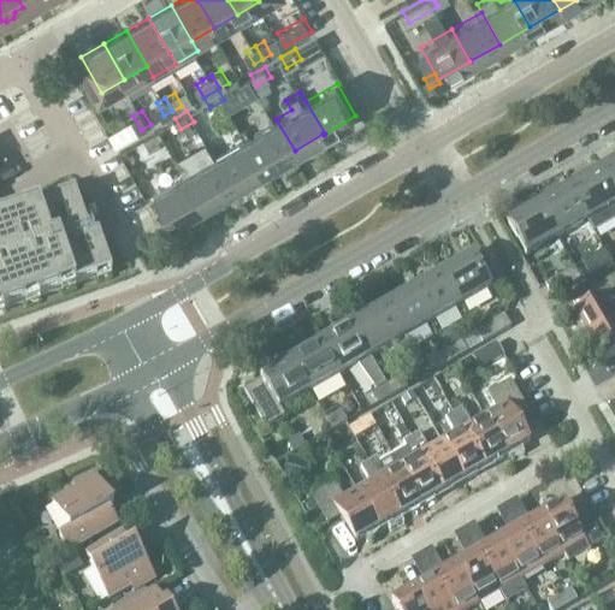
[(132,116),(110,129),(110,130),(111,131),(117,142),(117,143),(141,130),(132,116)]
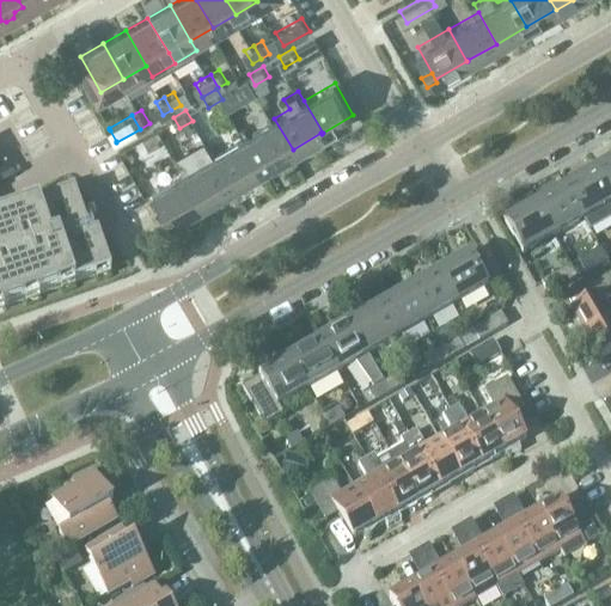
[(293,150),(274,118),(244,135),(263,167),(293,150)]
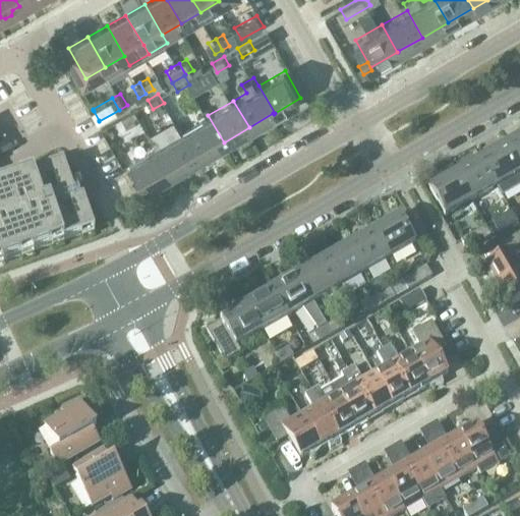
[(135,107),(123,114),(128,123),(140,116),(135,107)]
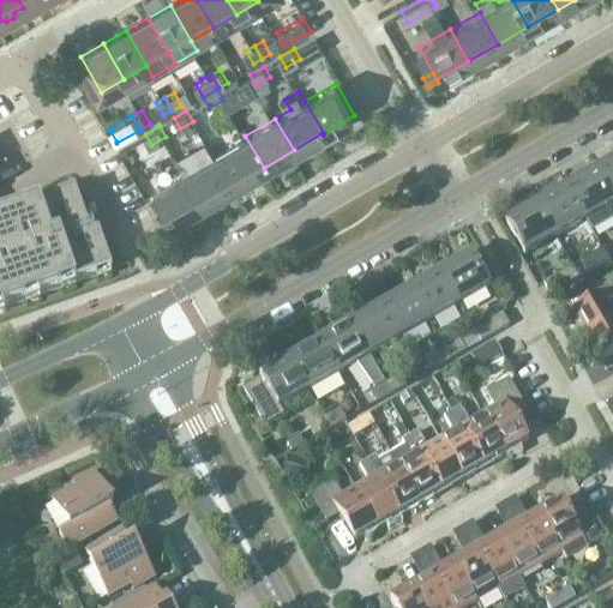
[(215,154),(234,185),(264,168),(245,136),(215,154)]
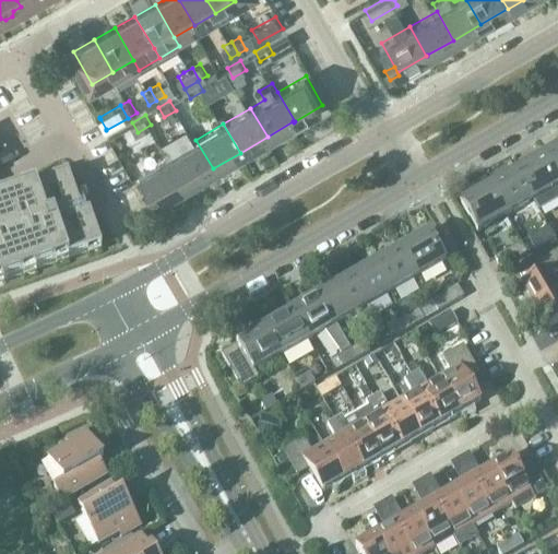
[(213,168),(196,140),(168,155),(186,185),(187,184),(213,168)]
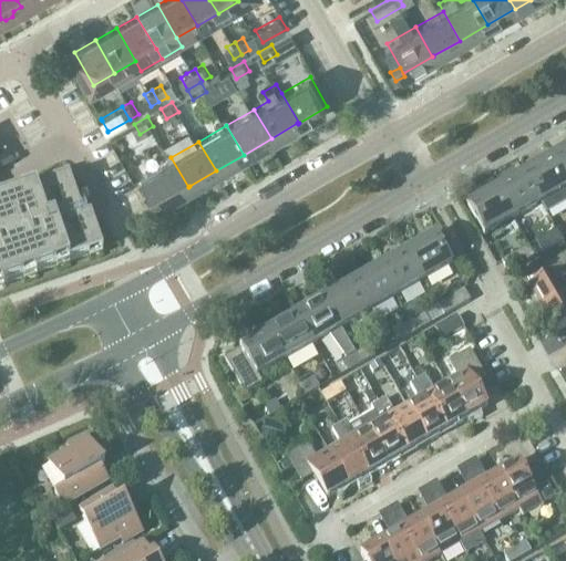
[(565,146),(553,154),(565,175),(565,146)]
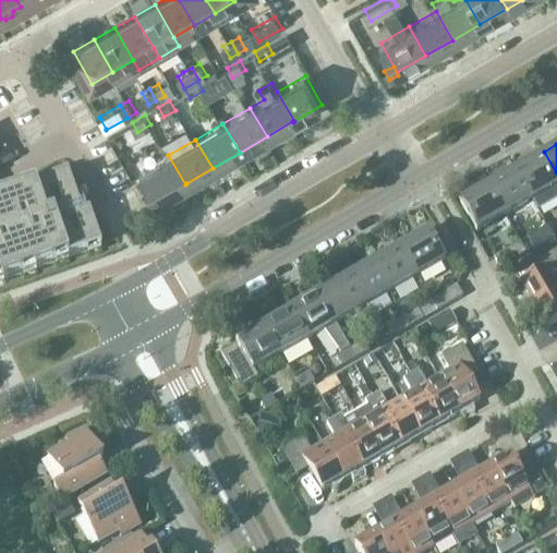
[(517,167),(534,196),(540,206),(556,195),(556,172),(544,152),(517,167)]
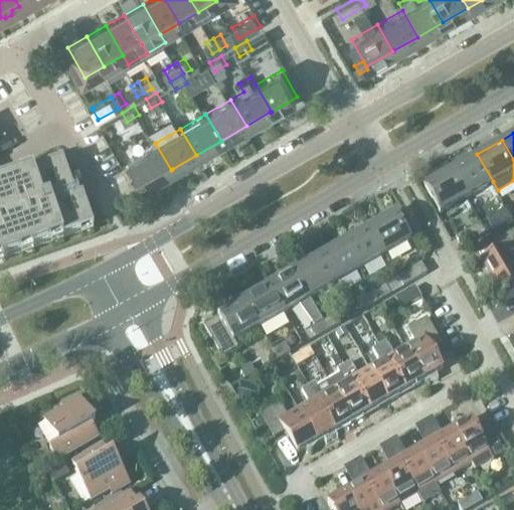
[(171,170),(155,143),(130,158),(145,185),(171,170)]
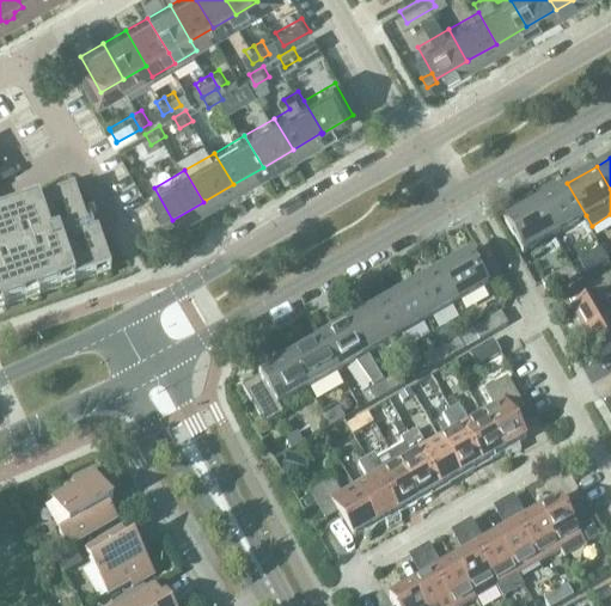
[(586,215),(567,183),(539,200),(538,200),(537,200),(556,232),(586,215)]
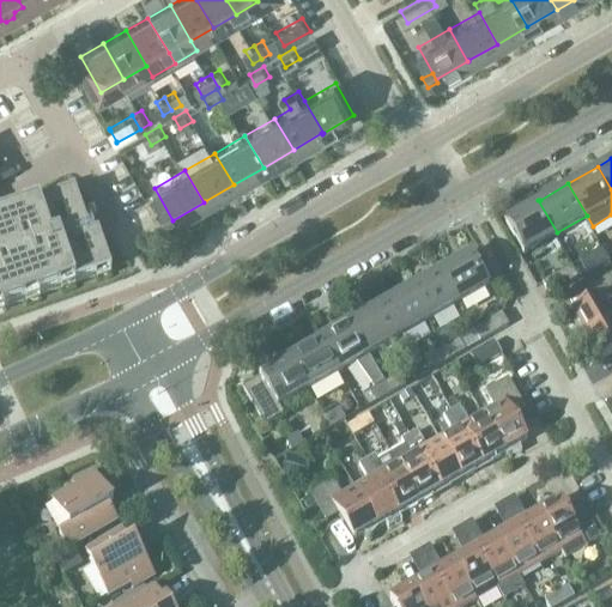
[(0,298),(1,298),(4,303),(28,296),(26,293),(25,290),(37,285),(38,291),(62,283),(62,281),(61,281),(60,278),(72,273),(74,279),(98,271),(97,269),(96,266),(108,261),(109,267),(113,266),(100,228),(92,231),(77,186),(73,187),(76,193),(64,198),(62,193),(61,192),(37,199),(40,205),(28,210),(26,205),(26,204),(0,212),(0,298)]
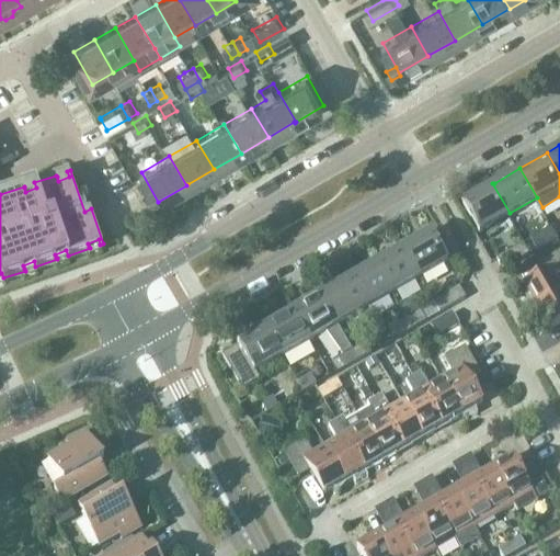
[(510,213),(492,183),(464,200),(481,229),(510,213)]
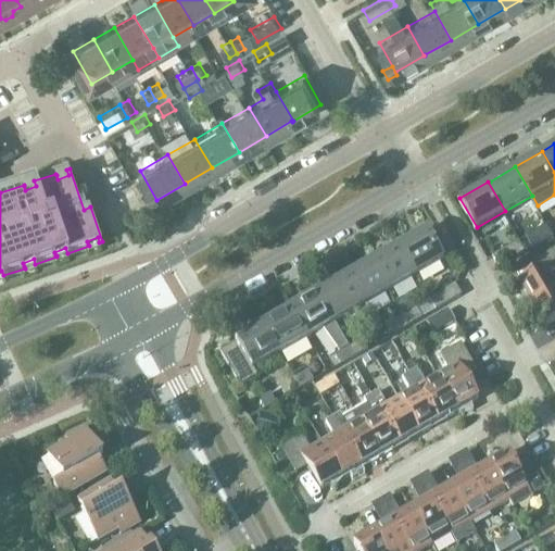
[(554,233),(547,222),(527,234),(533,245),(554,233)]
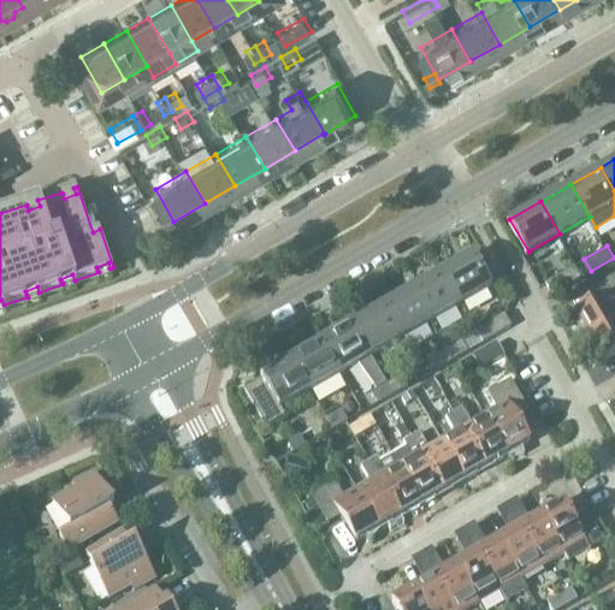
[(443,268),(462,301),(494,283),(491,280),(497,278),(497,279),(498,278),(489,260),(488,261),(488,262),(483,265),(474,250),(443,268)]
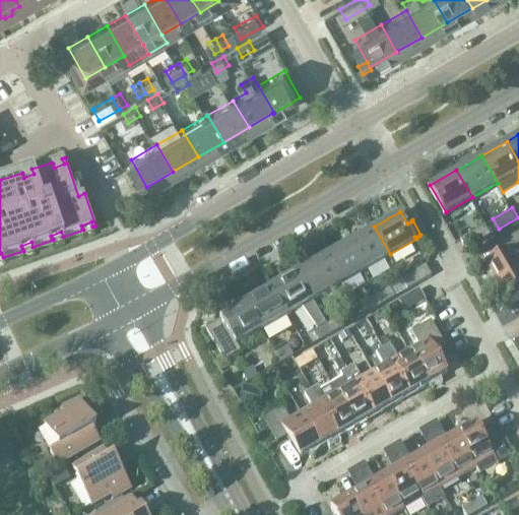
[(461,236),(467,247),(492,233),(485,222),(461,236)]
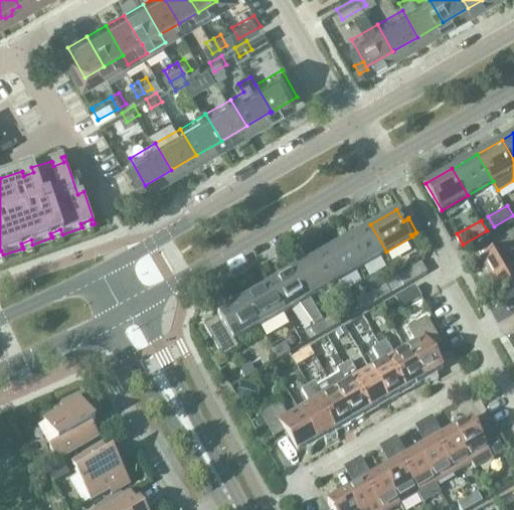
[(386,251),(370,224),(369,225),(346,239),(361,267),(386,251)]
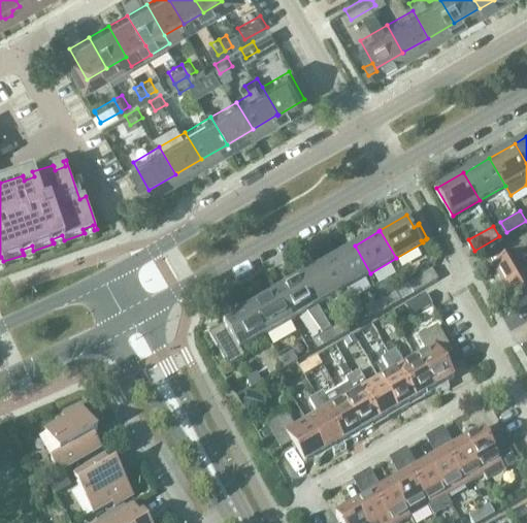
[(504,289),(526,275),(526,233),(509,243),(516,254),(494,267),(496,271),(491,278),(504,289)]
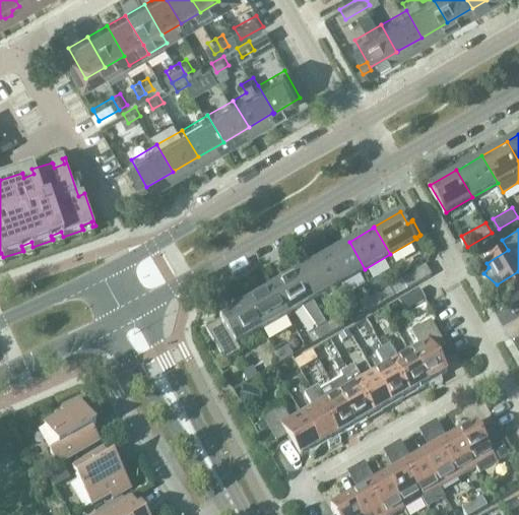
[(365,269),(349,242),(324,256),(339,283),(365,269)]
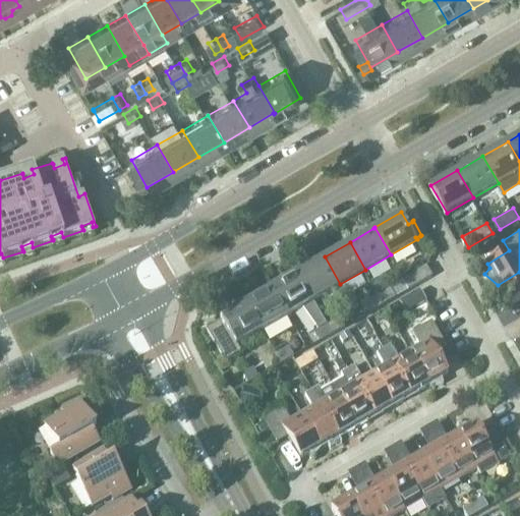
[(340,284),(325,256),(299,272),(314,298),(340,284)]
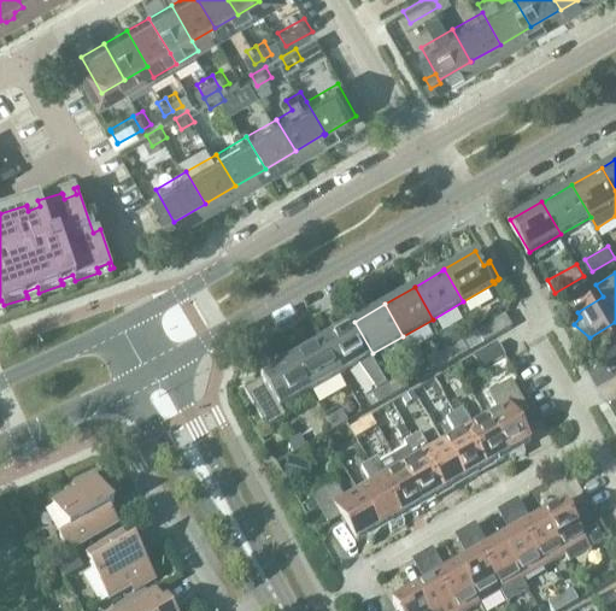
[(477,328),(485,340),(514,323),(506,311),(477,328)]
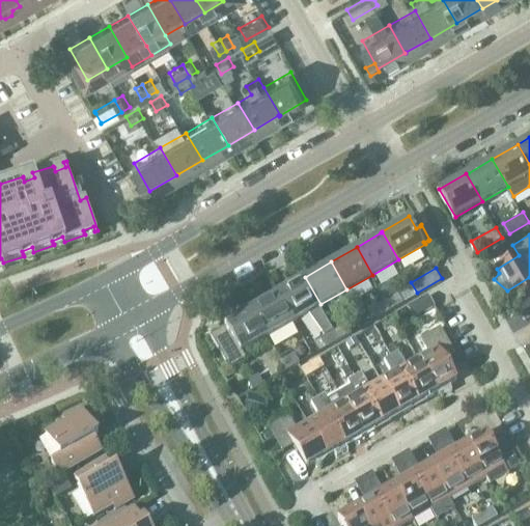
[(279,292),(295,320),(310,310),(326,333),(334,328),(321,304),(305,277),(302,272),(286,280),(289,285),(282,289),(279,292)]
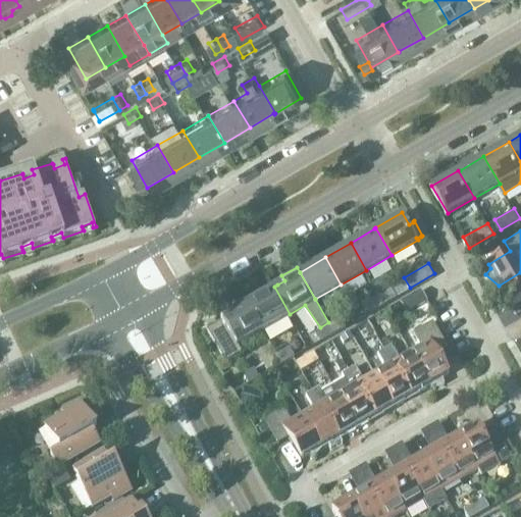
[(520,272),(499,286),(506,299),(508,298),(512,305),(520,300),(520,272)]
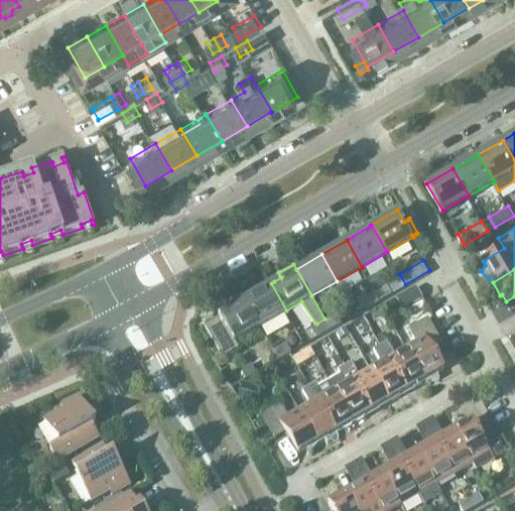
[(246,297),(261,325),(286,310),(271,283),(247,297),(246,297)]
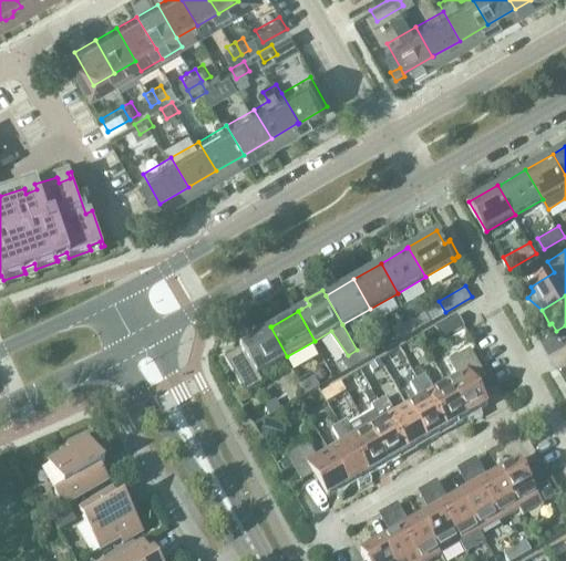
[(412,319),(418,329),(431,321),(425,311),(412,319)]
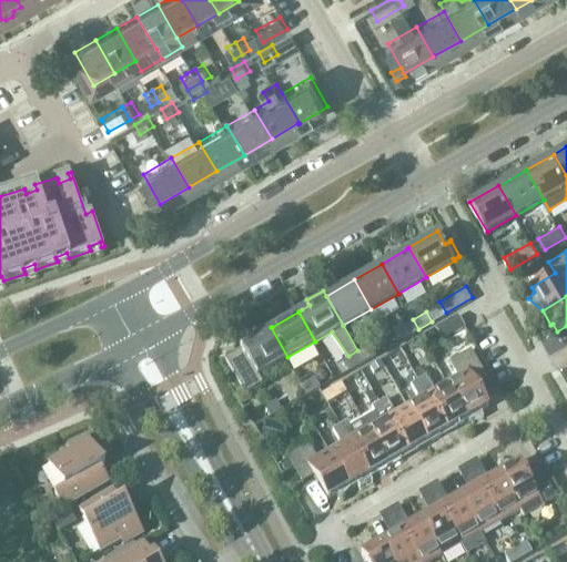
[(459,312),(447,319),(454,331),(466,324),(459,312)]
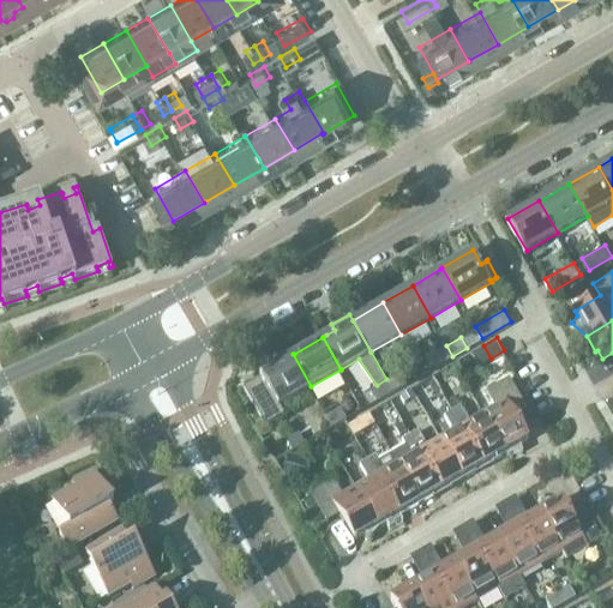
[(452,356),(446,345),(432,353),(438,363),(452,356)]
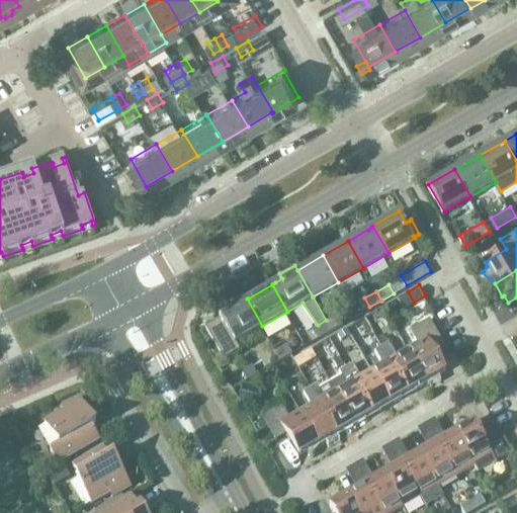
[(262,326),(247,298),(221,314),(222,317),(206,326),(225,357),(241,348),(237,341),(262,326)]
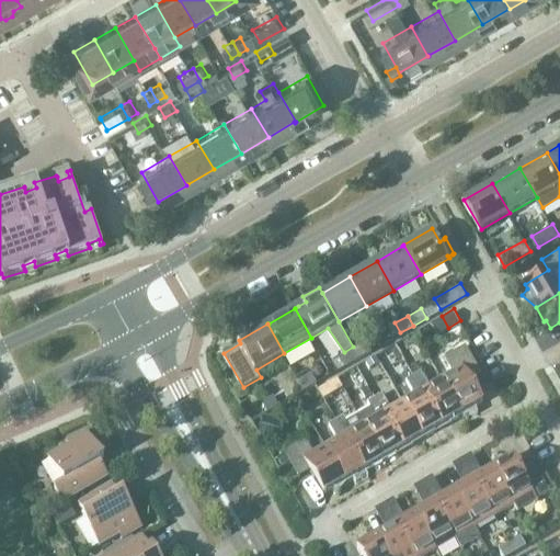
[(353,347),(358,356),(372,349),(366,339),(353,347)]
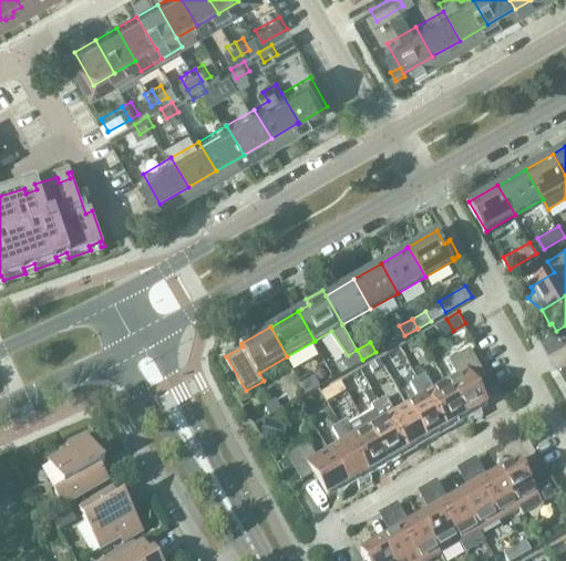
[(446,378),(469,417),(484,414),(484,412),(483,413),(482,406),(489,403),(475,378),(486,372),(472,346),(450,359),(459,372),(446,378)]
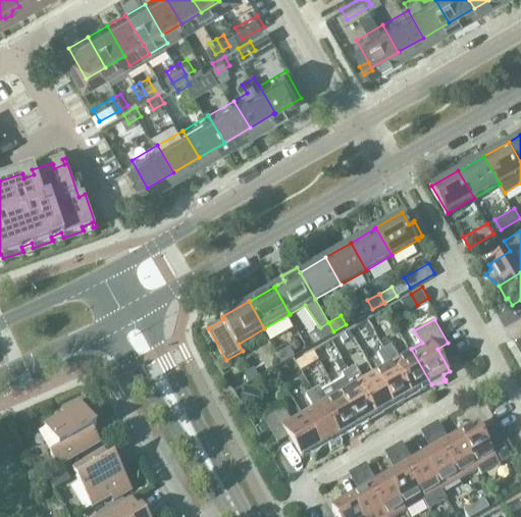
[(320,327),(316,329),(322,339),(333,331),(328,322),(320,327)]
